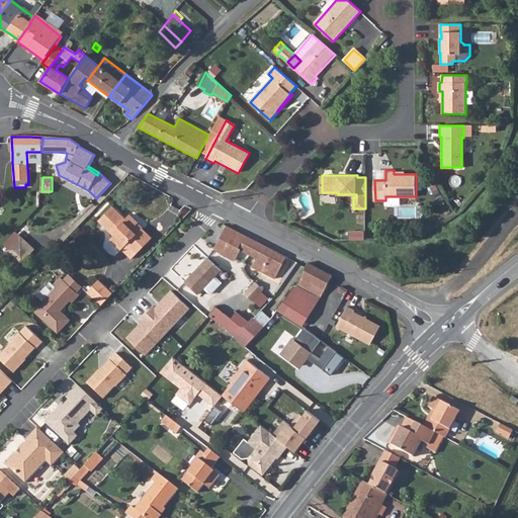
[(120,250),(126,244),(136,253),(151,238),(142,228),(141,229),(136,225),(138,223),(130,214),(124,219),(111,206),(98,221),(113,235),(109,239),(120,250)]
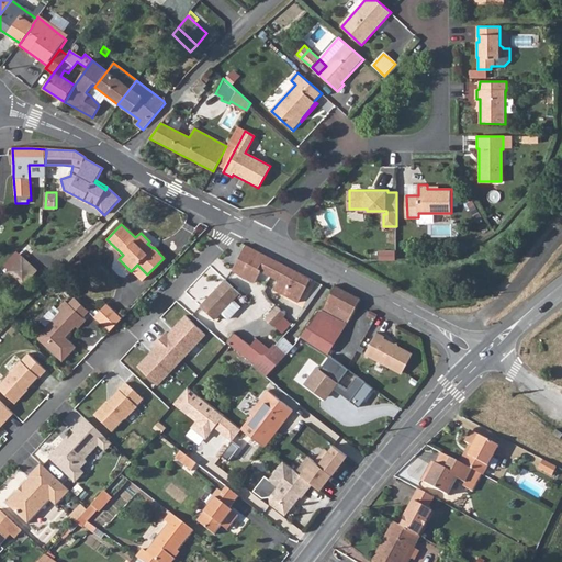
[(245,245),(233,270),(255,282),(260,272),(278,281),(273,291),(298,303),(310,278),(300,272),(245,245)]
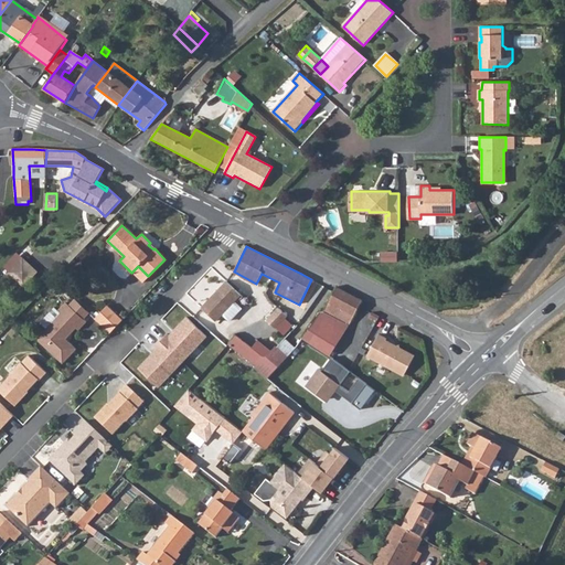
[(3,265),(9,270),(22,257),(17,251),(3,265)]
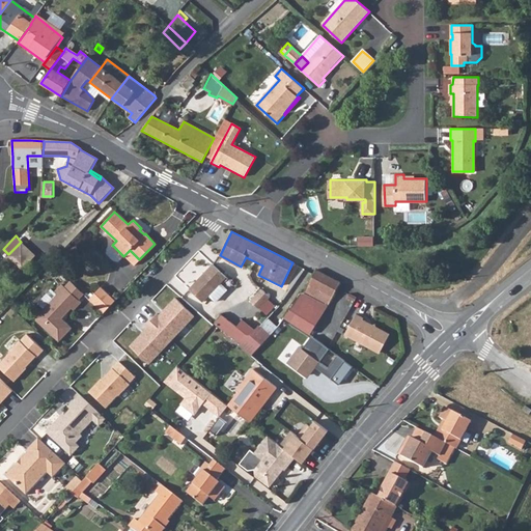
[(8,254),(22,267),(34,254),(21,242),(8,254)]
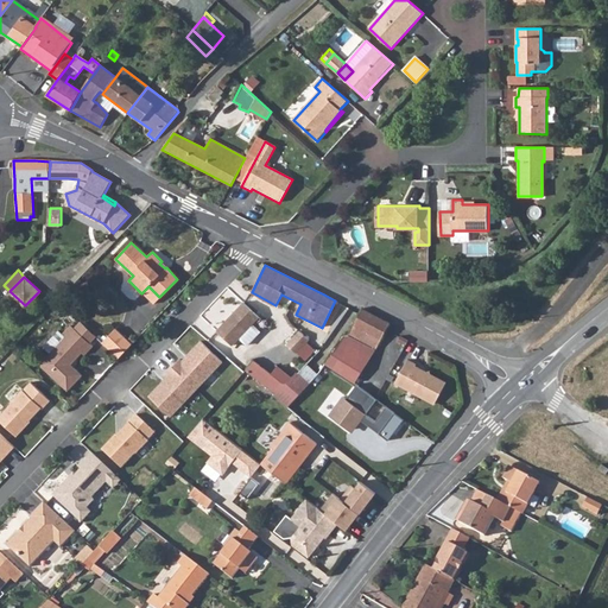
[(141,293),(153,304),(159,297),(149,286),(141,293)]
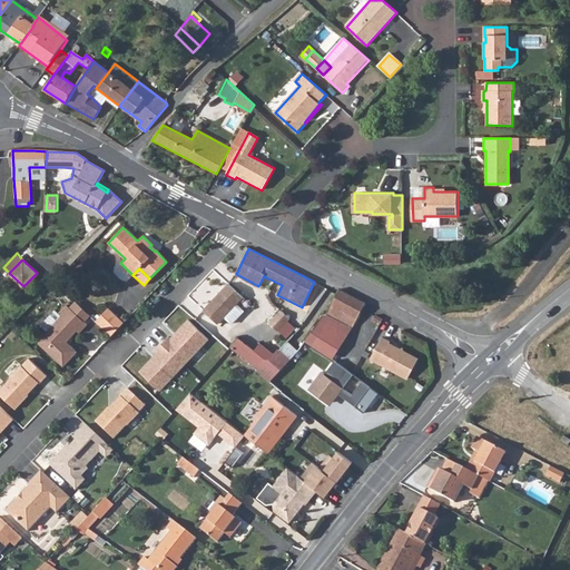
[(243,296),(228,283),(204,310),(218,323),(225,316),(233,323),(244,310),(237,303),(243,296)]
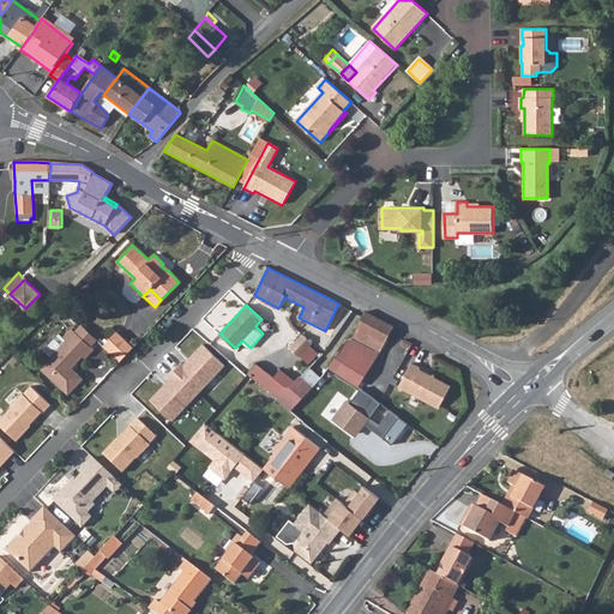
[(351,338),(379,353),(389,332),(392,326),(365,313),(363,315),(351,338)]
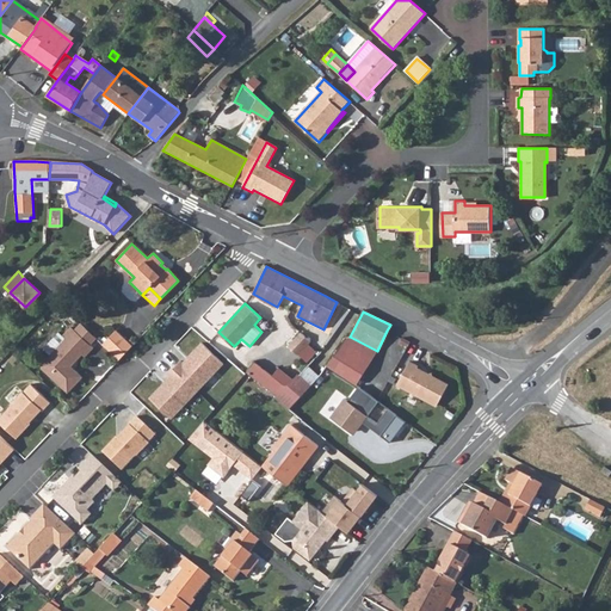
[(75,329),(91,345),(98,338),(81,323),(75,329)]
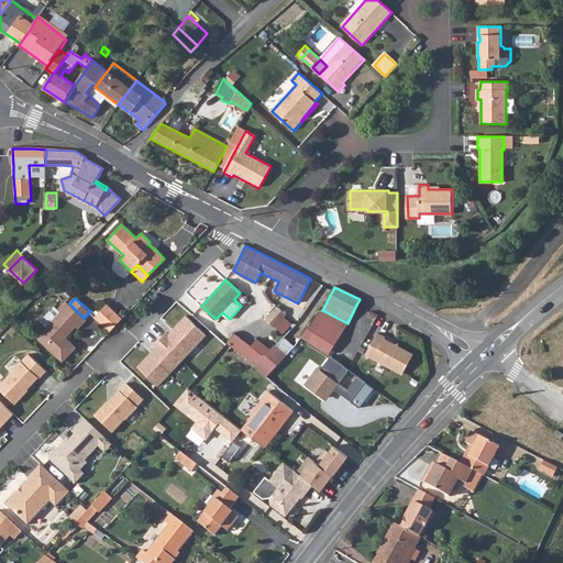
[(40,340),(63,362),(77,348),(66,338),(77,327),(79,329),(87,320),(84,318),(69,304),(66,301),(58,309),(55,306),(43,319),(43,322),(47,327),(40,335),(40,340)]
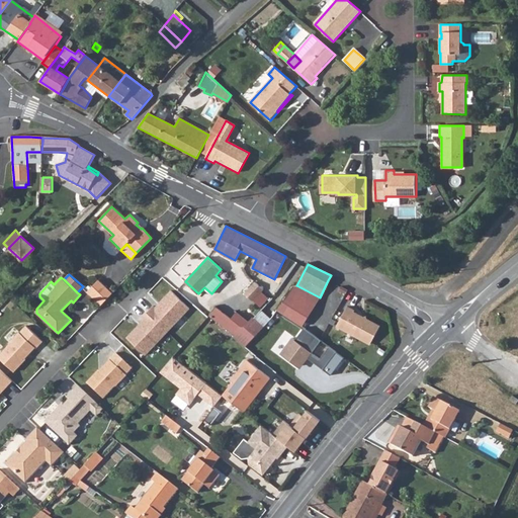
[(87,291),(96,300),(107,288),(98,279),(87,291)]
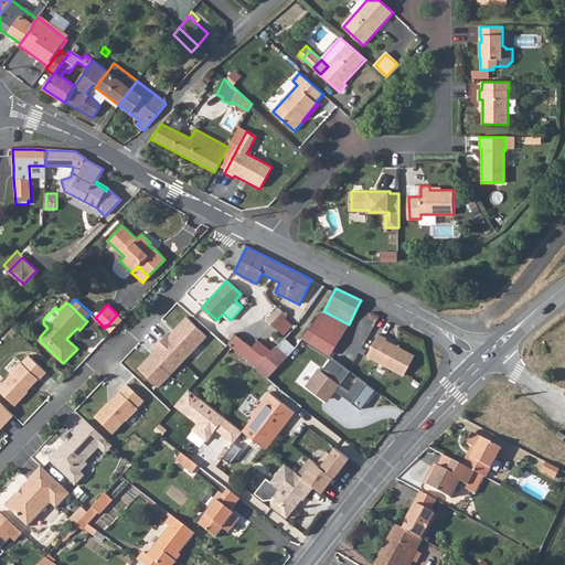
[(277,308),(266,321),(275,329),(286,316),(277,308)]
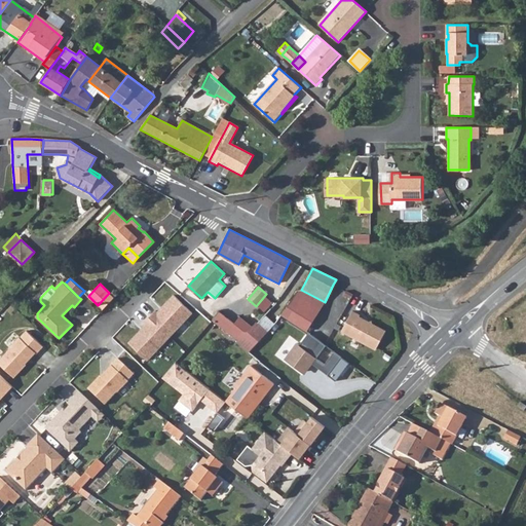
[(287,305),(313,323),(326,303),(325,302),(301,290),(299,289),(287,305)]
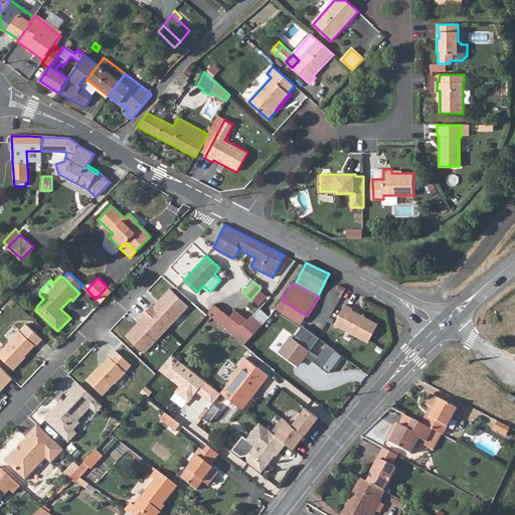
[(96,299),(101,303),(112,292),(107,287),(96,299)]
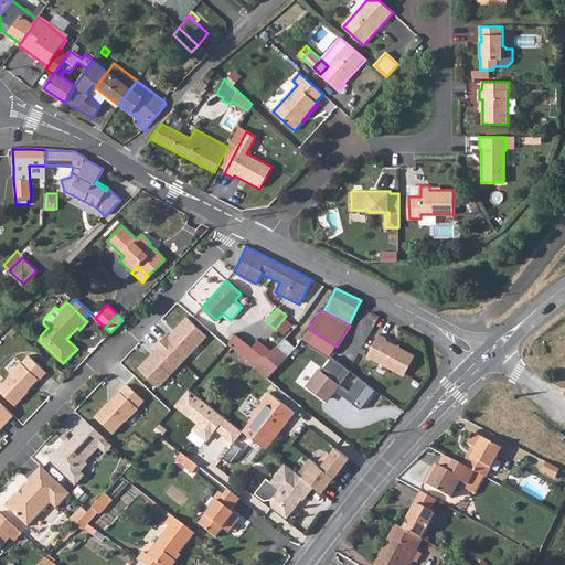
[(167,333),(160,340),(183,361),(206,336),(185,316),(169,334),(167,333)]
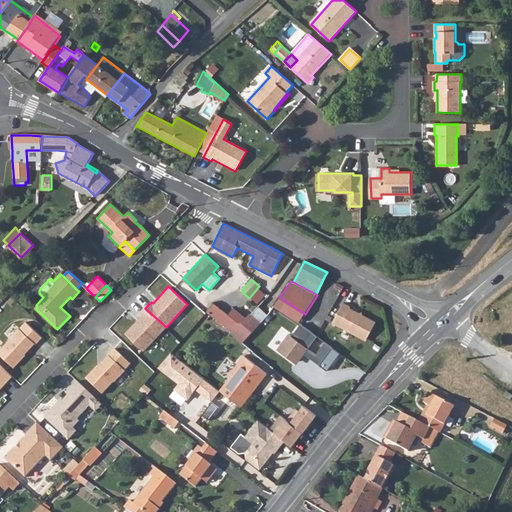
[(274,305),(299,322),(305,314),(279,297),(274,305)]
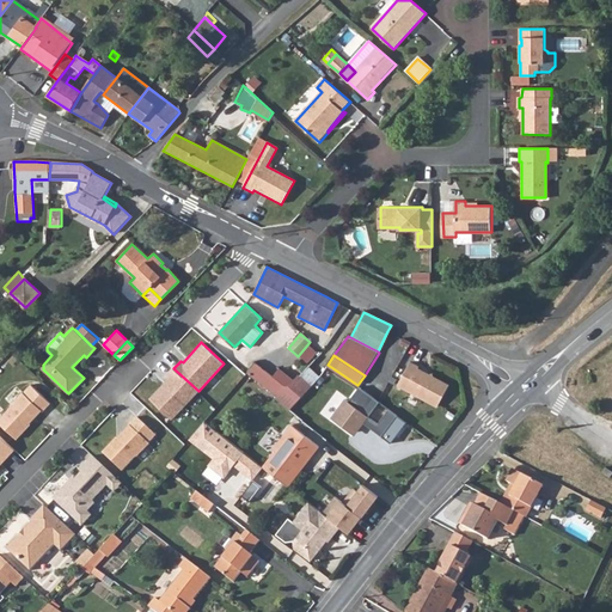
[(418,367),(409,362),(397,385),(438,407),(448,385),(417,369),(418,367)]
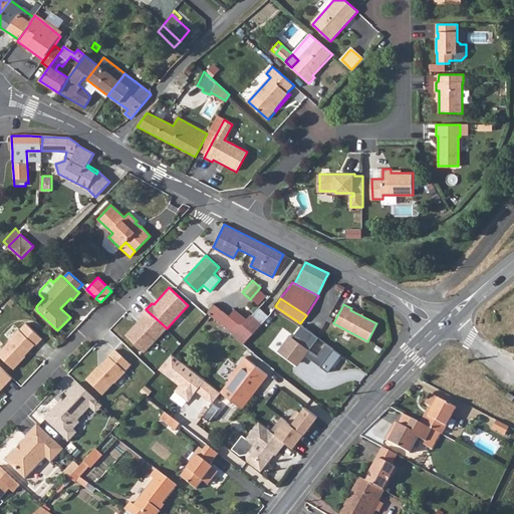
[(209,312),(217,319),(223,312),(215,305),(209,312)]
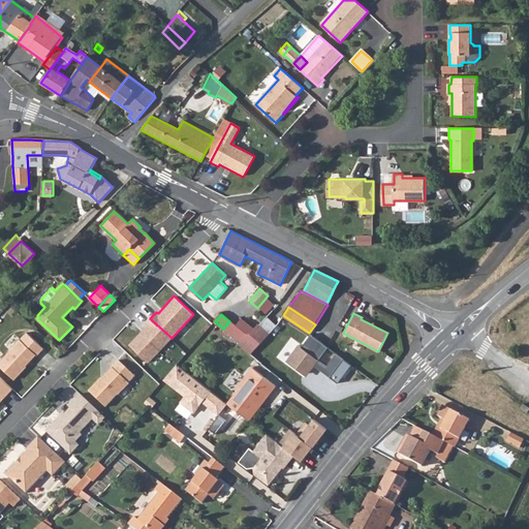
[(129,344),(149,362),(172,338),(150,318),(144,324),(146,327),(129,344)]
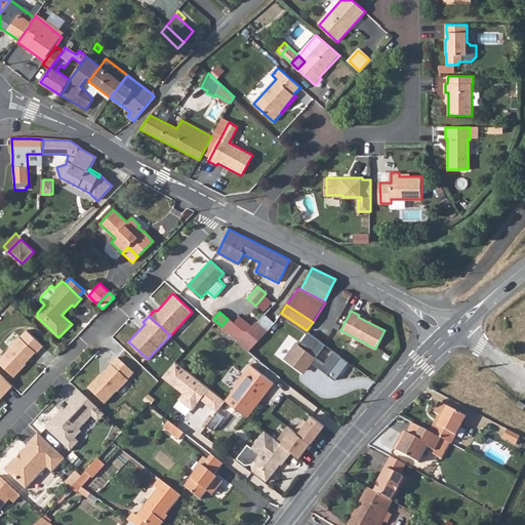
[(221,326),(238,339),(244,331),(236,325),(228,319),(221,326)]
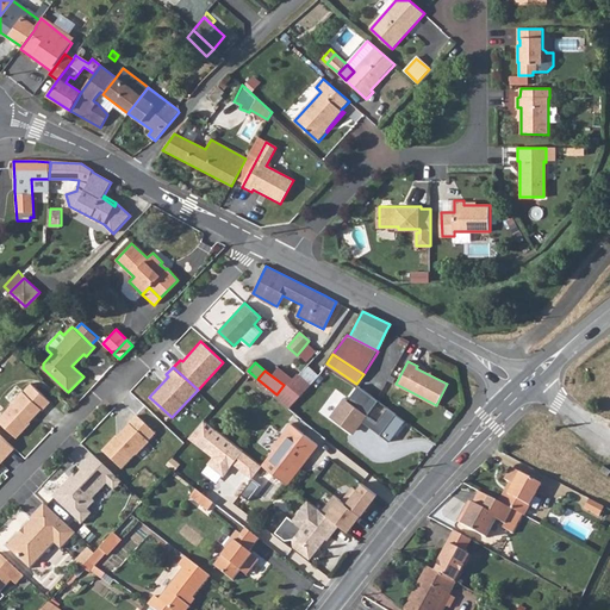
[(274,396),(288,408),(310,385),(298,374),(288,384),(286,383),(284,385),(277,394),(274,396)]
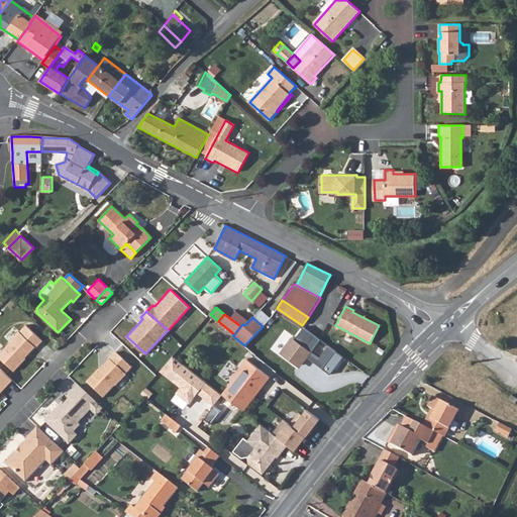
[(36,347),(43,340),(26,324),(20,331),(19,330),(9,341),(9,343),(0,352),(0,356),(14,371),(26,357),(25,357),(23,355),(26,352),(29,352),(35,346),(36,347)]
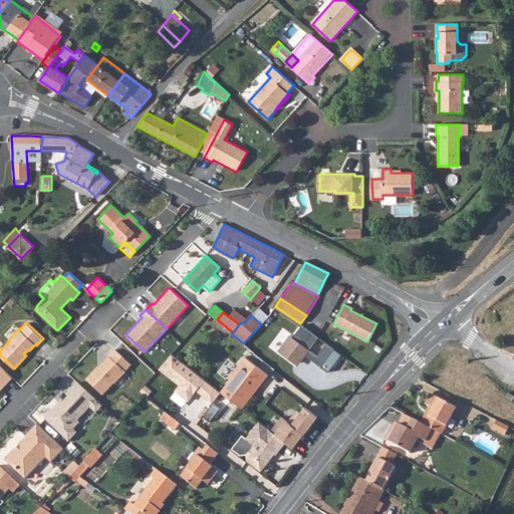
[(291,334),(278,350),(295,363),(303,353),(320,366),(334,349),(327,343),(318,355),(310,349),(319,337),(302,324),(293,336),(291,334)]
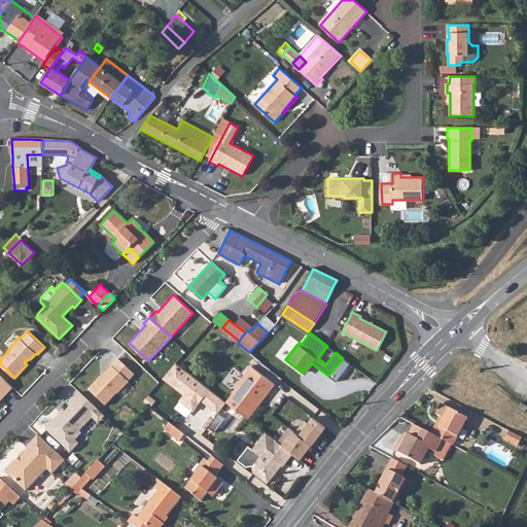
[(101,377),(89,389),(105,406),(116,393),(118,393),(129,382),(128,381),(135,375),(118,358),(111,365),(112,366),(106,373),(106,376),(103,379),(102,378),(101,377)]
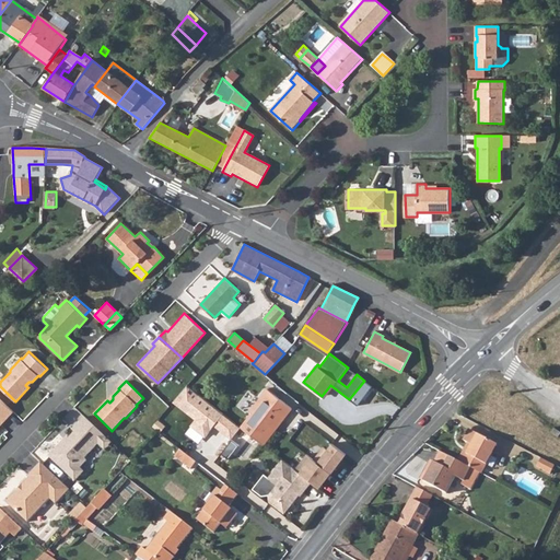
[(187,386),(173,401),(196,420),(191,426),(206,438),(213,426),(231,440),(241,428),(187,386)]
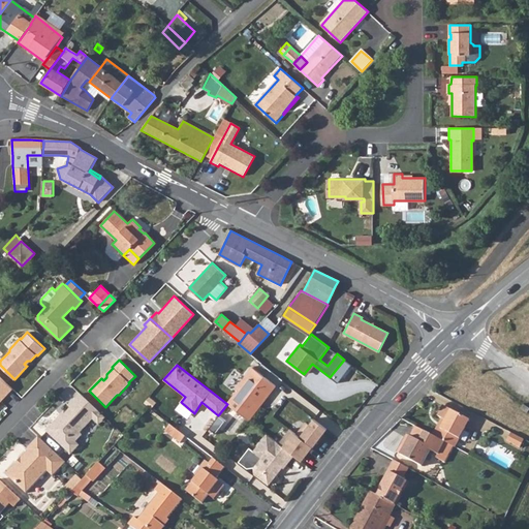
[(227,404),(246,417),(258,402),(261,405),(276,386),(252,368),(235,390),(237,392),(227,404)]
